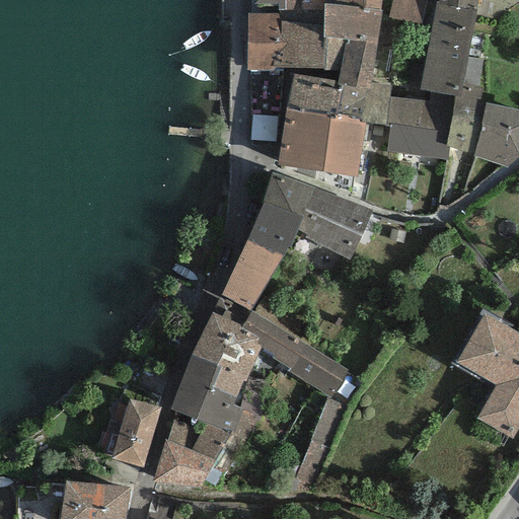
[(253,0),(253,3),(277,3),(277,10),(280,10),(284,11),(283,0),(253,0)]
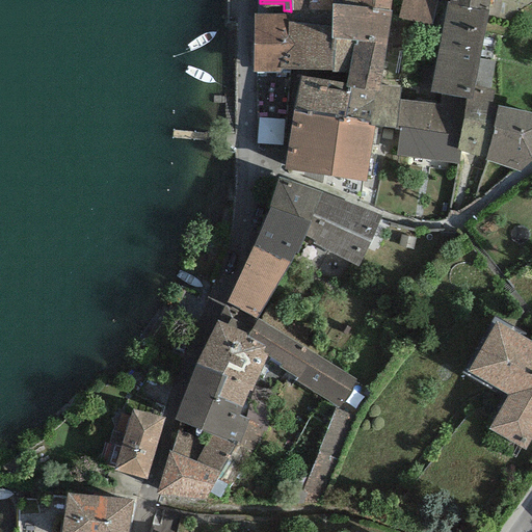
[(340,4),(339,0),(290,0),(291,11),(331,11),(331,4),(340,4)]
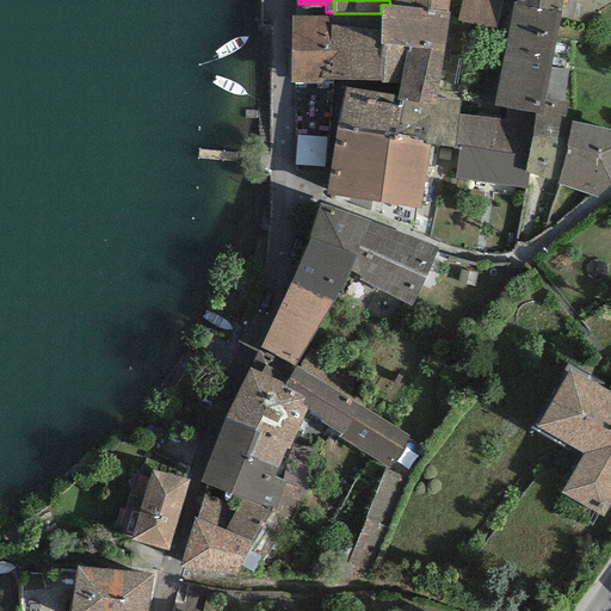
[(448,12),(448,0),(389,0),(390,5),(448,12)]
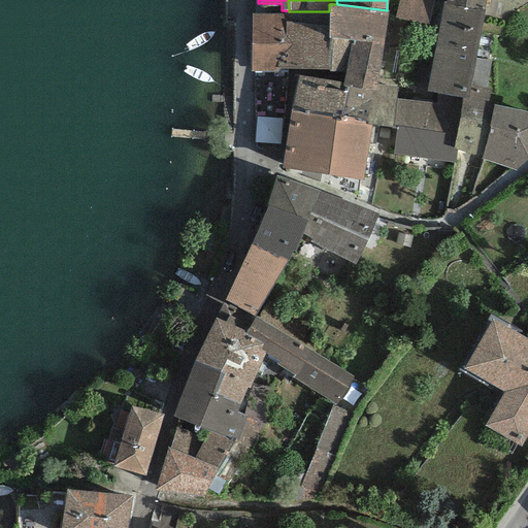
[(433,0),(398,0),(395,19),(428,26),(433,0)]
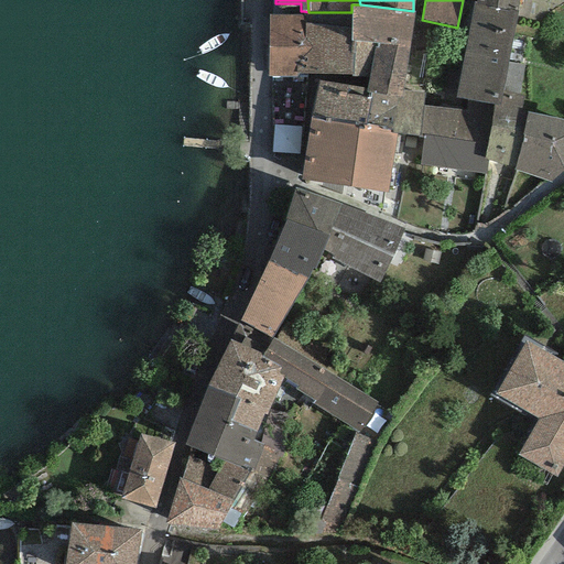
[(474,0),(474,3),(516,12),(518,0),(474,0)]
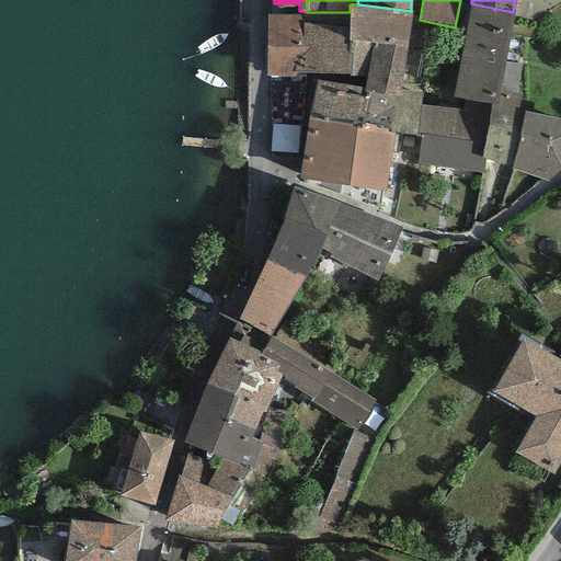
[(513,12),(471,3),(454,96),(464,98),(491,103),(497,104),(500,91),(513,12)]
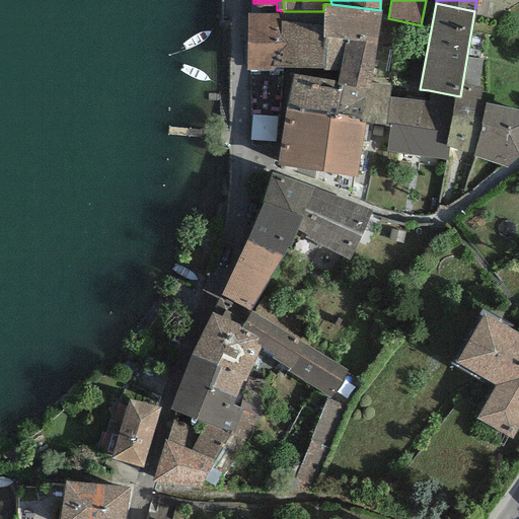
[(371,84),(380,10),(331,4),(323,4),(323,11),(323,24),(321,39),(326,39),(324,68),(324,71),(341,72),(338,82),(337,85),(342,85),(370,89),(371,84)]
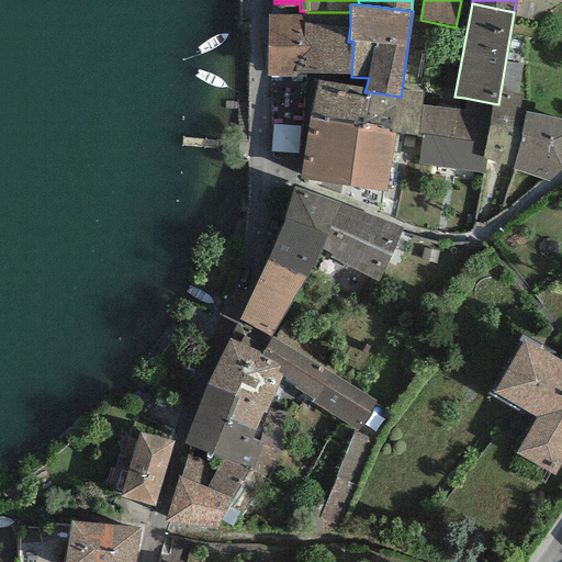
[(268,15),(267,76),(279,77),(295,78),(295,74),(306,75),(351,74),(353,42),(348,42),(350,26),(307,23),(303,23),(302,17),(268,15)]
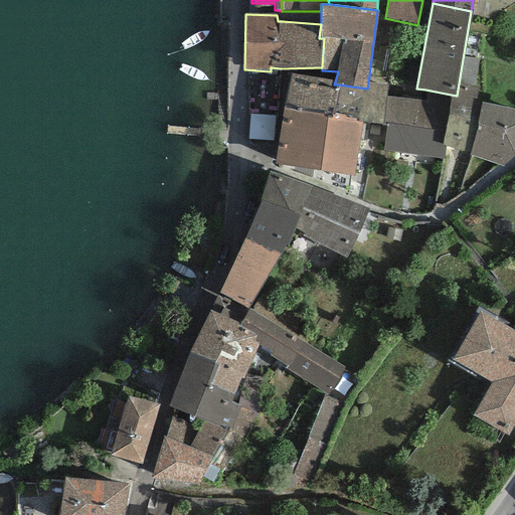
[(335,81),(291,73),(284,110),(332,118),(339,84),(334,84),(335,81)]
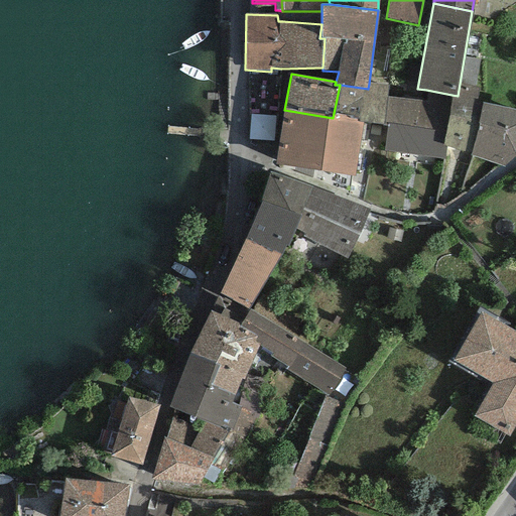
[(368,89),(340,85),(333,118),(363,123),(384,125),(384,122),(386,97),(387,86),(369,84),(368,89)]
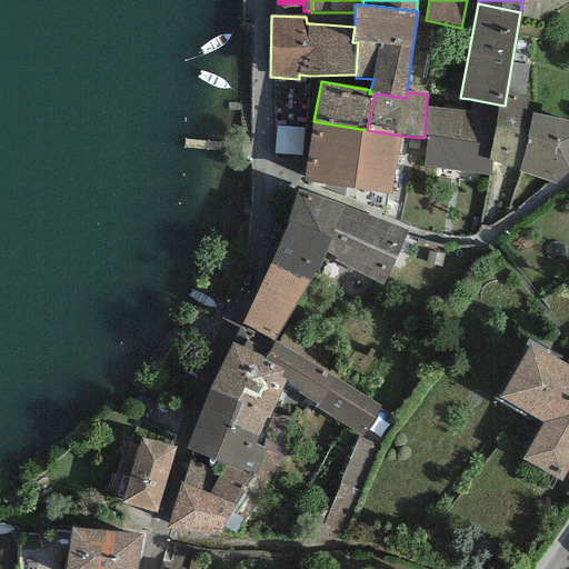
[(528,98),(507,92),(505,106),(498,105),(492,145),(489,161),(492,162),(519,169),(531,113),(526,113),(528,98)]
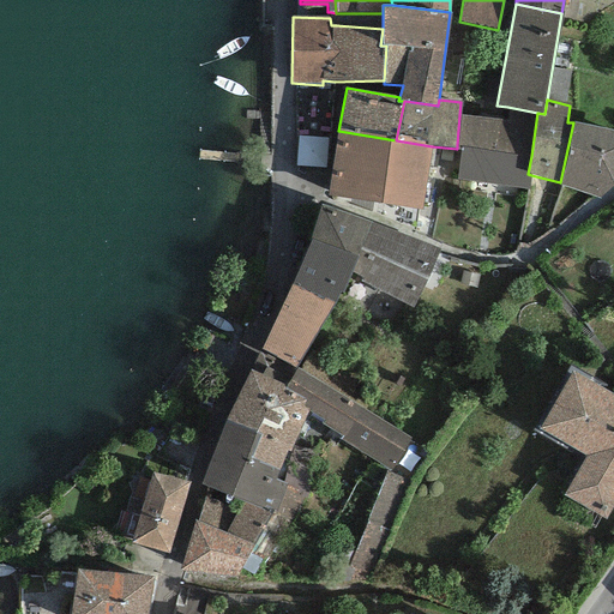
[(531,156),(537,113),(507,107),(507,119),(459,115),(457,145),(462,146),(531,156)]
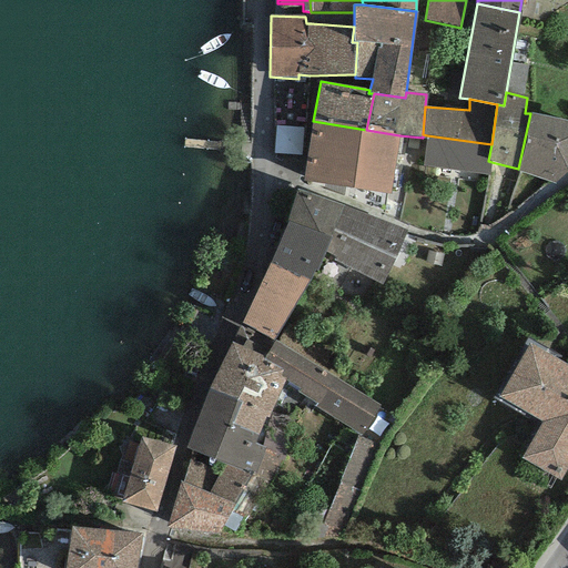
[(567,121),(530,113),(518,169),(518,172),(554,182),(567,170),(567,121)]
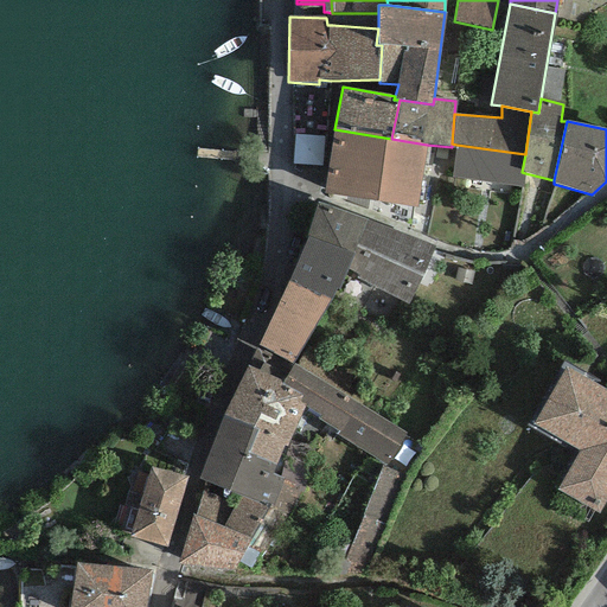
[(391,139),(334,129),(324,193),(417,208),(427,145),(391,139)]
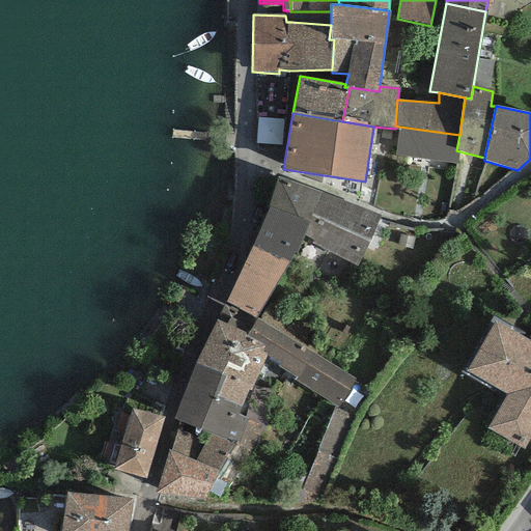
[(456,150),(459,135),(399,127),(394,155),(457,165),(459,151),(456,150)]
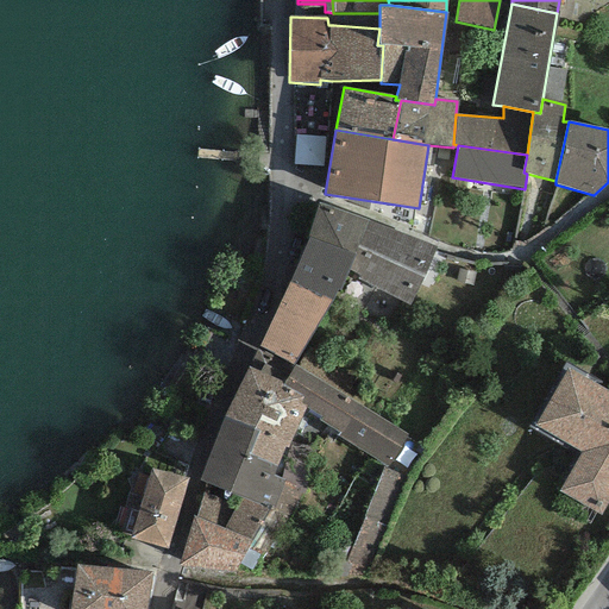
[(368,221),(318,203),(307,238),(355,255),(368,221)]
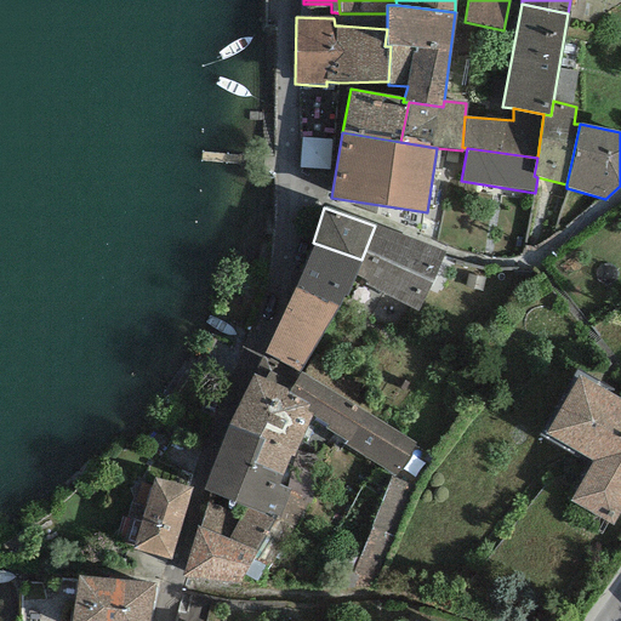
[(445,255),(375,226),(362,260),(354,277),(365,281),(363,285),(417,312),(445,255)]
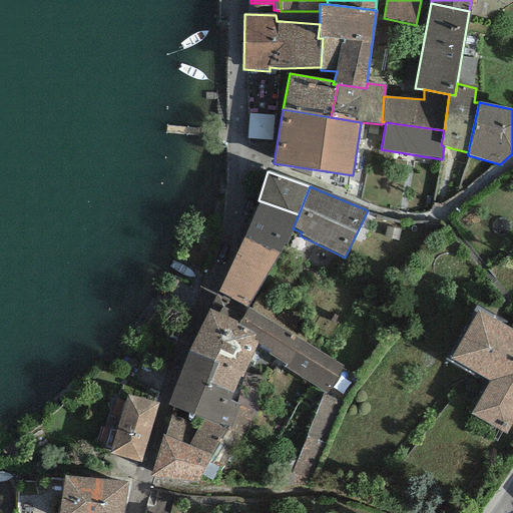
[(293,228),(299,214),(259,200),(243,238),(279,251),(284,243),(287,245),(293,228)]
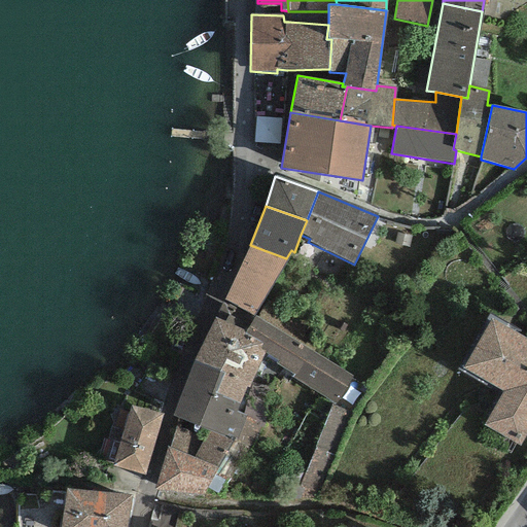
[(286,258),(250,245),(224,301),(254,316),(286,258)]
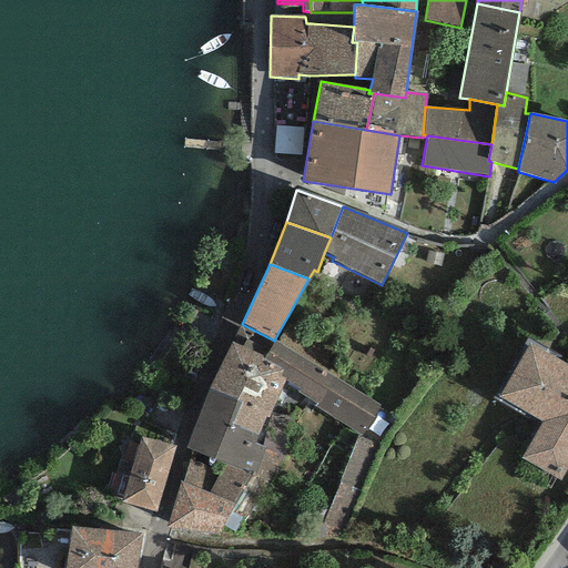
[(274,341),(242,324),(209,388),(240,403),(232,423),(257,435),(265,417),(269,418),(285,381),(286,378),(280,377),(283,371),(263,359),(274,341)]
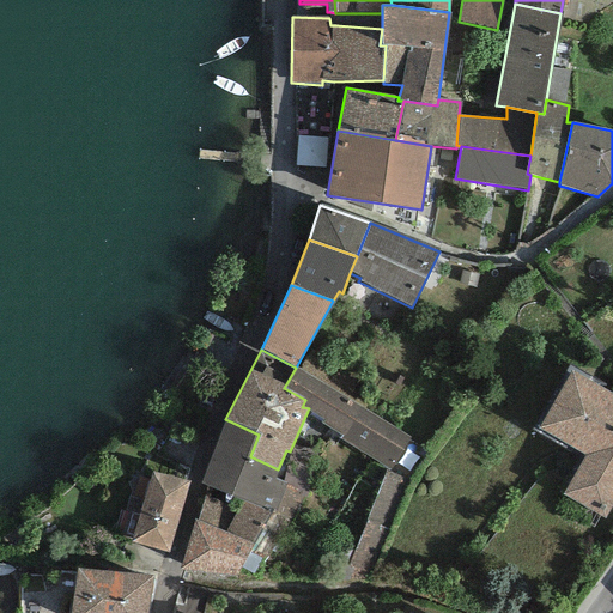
[(299,369),(296,368),(284,388),(305,400),(302,407),(309,408),(308,411),(323,420),(321,423),(341,436),(338,439),(389,469),(411,438),(364,408),(369,402),(305,360),(299,369)]
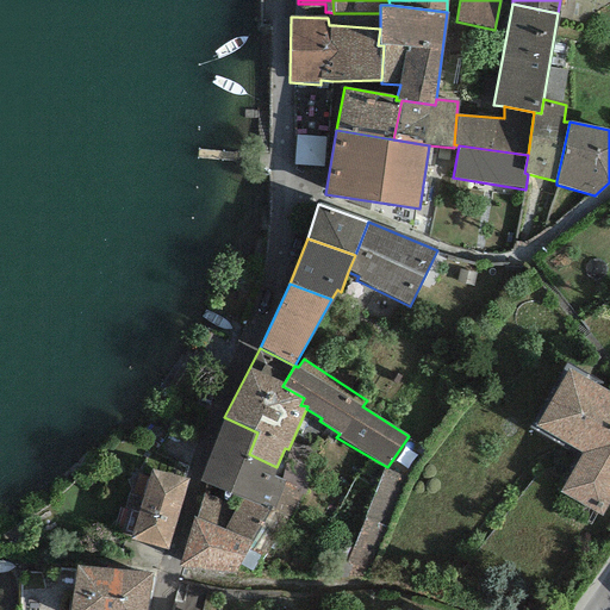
[(609,393),(568,369),(535,427),(582,453),(559,492),(601,517),(609,500),(609,393)]
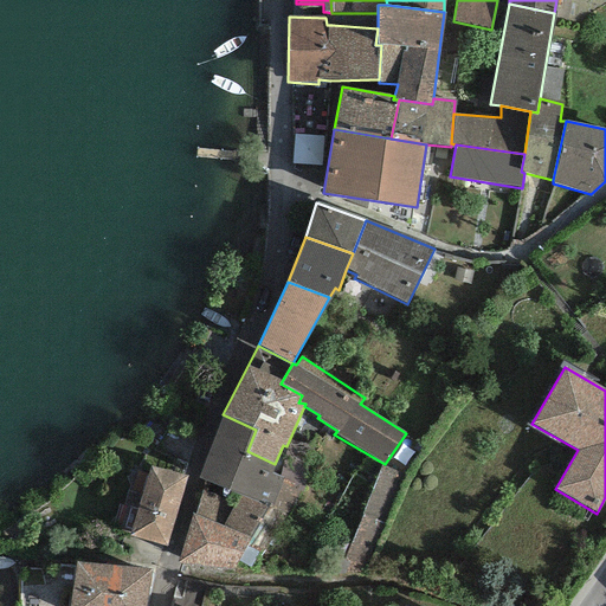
[(256,430),(223,414),(198,479),(204,481),(270,503),(272,504),(283,478),(279,477),(271,474),(275,464),(247,451),(256,430)]
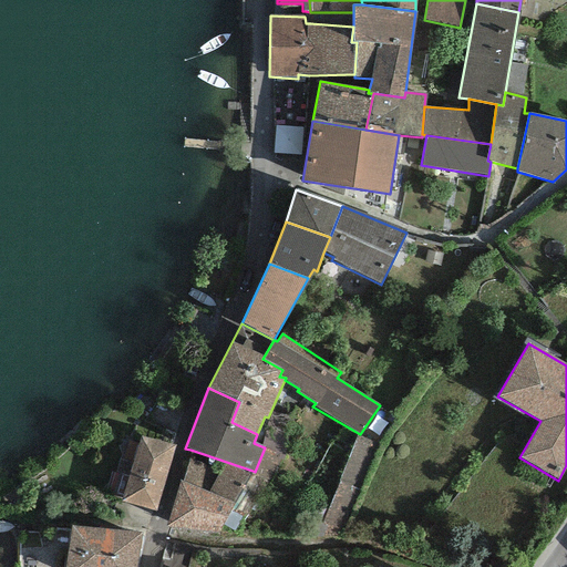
[(297,420),(271,412),(261,446),(265,447),(255,472),(253,471),(250,474),(269,483),(285,457),(297,420)]
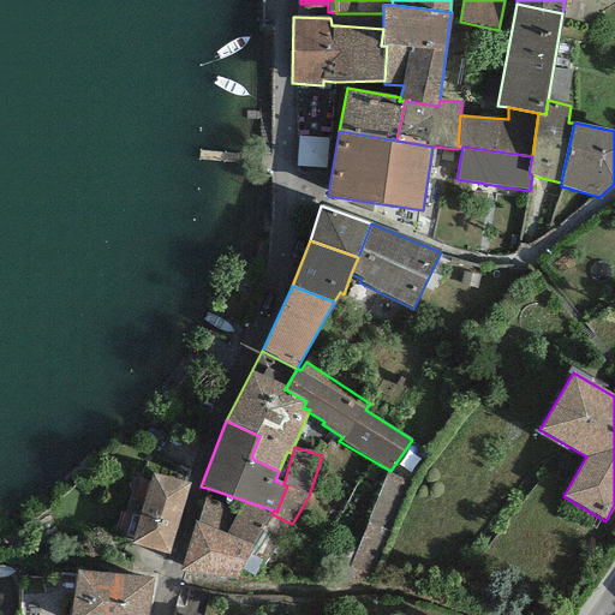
[(410,482),(386,472),(350,568),(374,578),(410,482)]
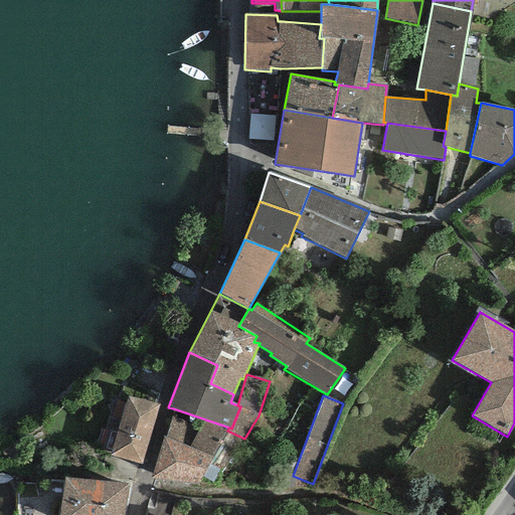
[(159,405),(128,396),(110,456),(142,465),(159,405)]
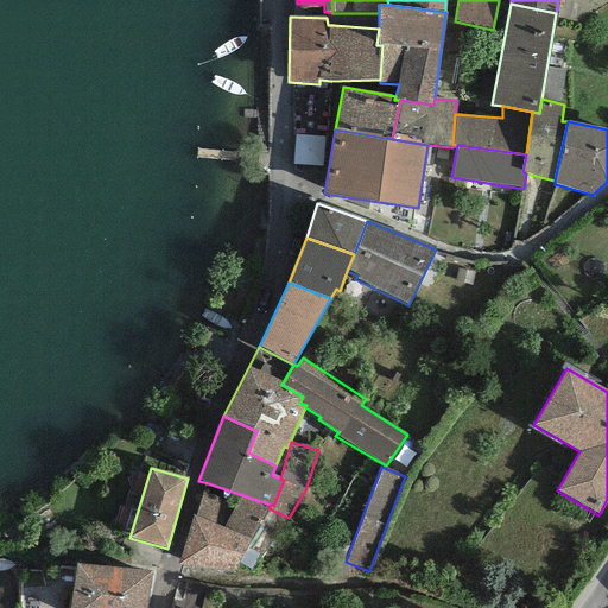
[(271,505),(204,482),(196,515),(192,514),(178,564),(234,570),(268,508),(271,505)]
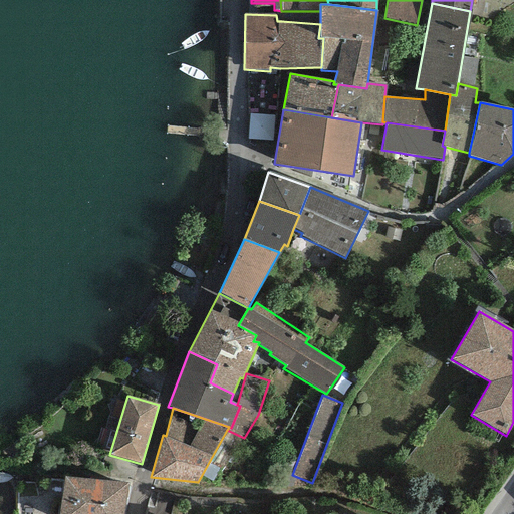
[(122,513),(127,484),(64,477),(58,513),(122,513)]
